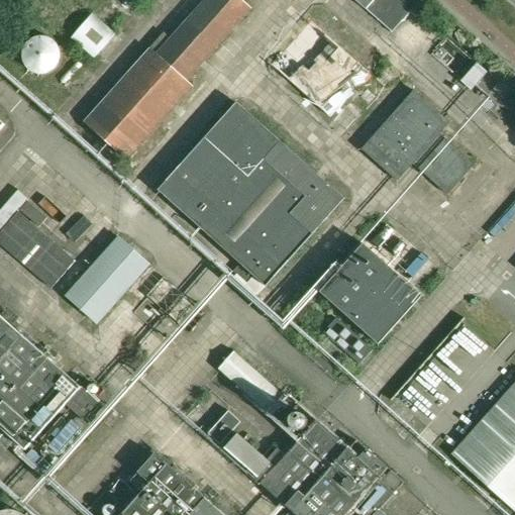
[(192,85),(186,80),(250,7),(241,0),(200,0),(153,52),(148,46),(83,120),(126,159),(192,85)]
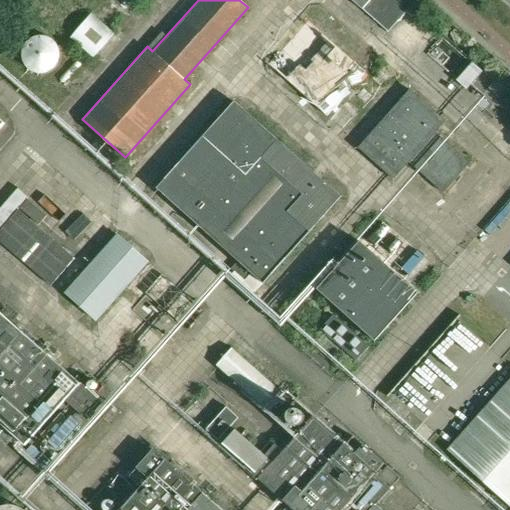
[(361,8),(378,22),(387,30),(413,0),(351,0),(361,8)]
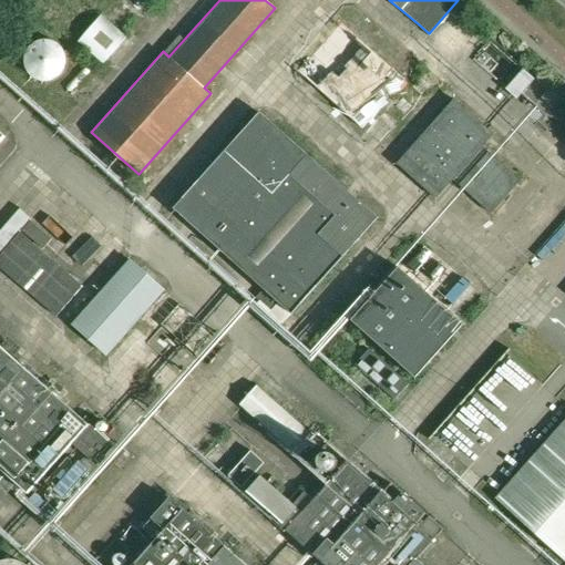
[(127,34),(103,12),(80,37),(105,59),(127,34)]
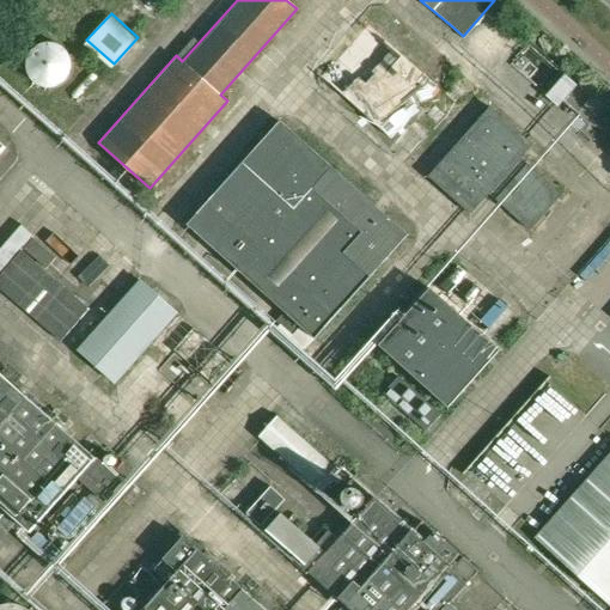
[(435,85),(366,23),(319,75),(389,138),(435,85)]
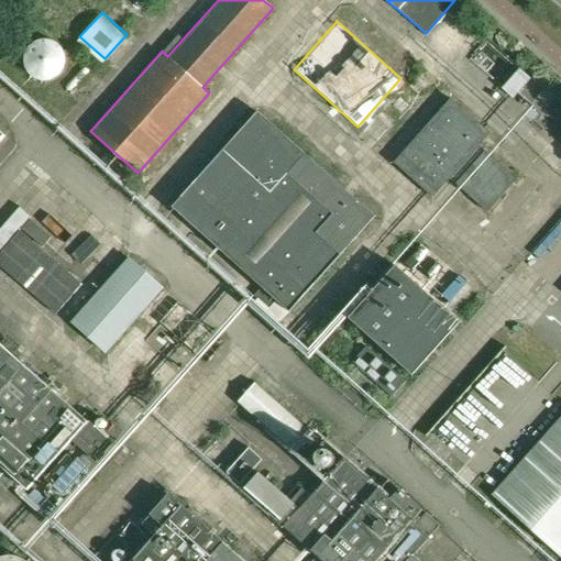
[(63,58),(63,54),(62,46),(59,42),(56,39),(52,35),(48,34),(41,33),(37,34),(33,35),(28,40),(23,46),(22,54),(23,61),(25,65),(29,69),(32,72),(36,74),(43,75),(50,74),(56,69),(62,63),(63,58)]
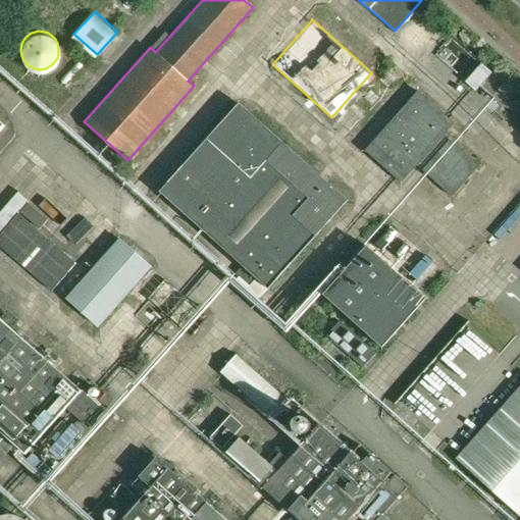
[(440,52),(457,61),(462,52),(447,43),(440,52)]
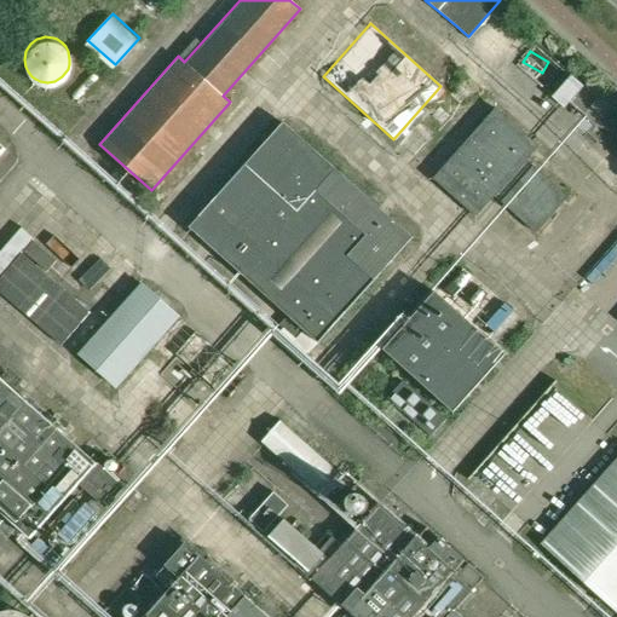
[(115,108),(125,99),(101,73),(78,93),(90,107),(103,94),(115,108)]
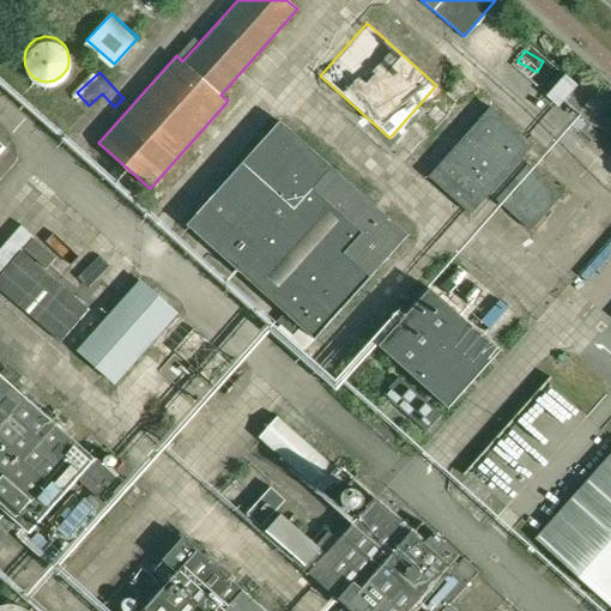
[(596,85),(587,78),(579,86),(588,95),(596,85)]
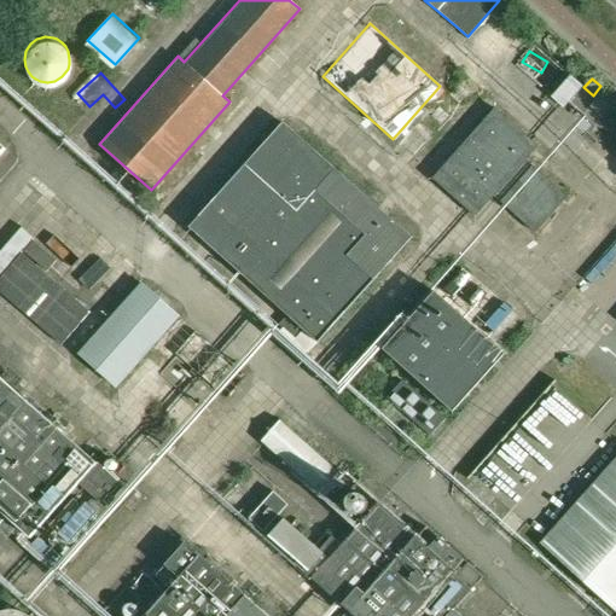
[(474,215),(492,193),(533,231),(565,195),(523,158),(536,144),(494,106),(430,176),(474,215)]
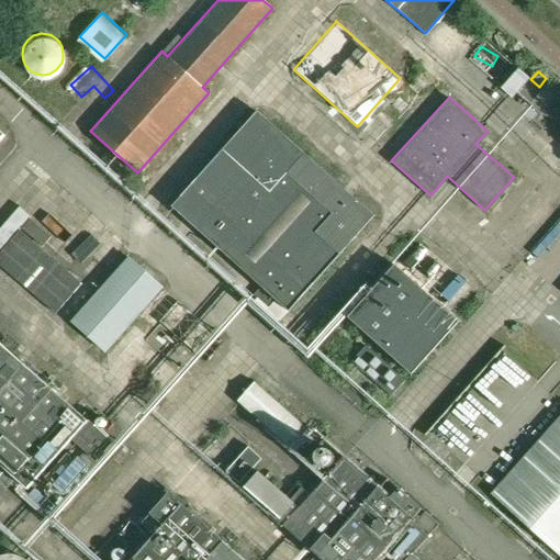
[(186,189),(171,205),(176,210),(259,284),(252,293),(267,306),(275,298),(275,299),(281,304),(288,310),(373,214),(256,109),(201,171),(186,189)]
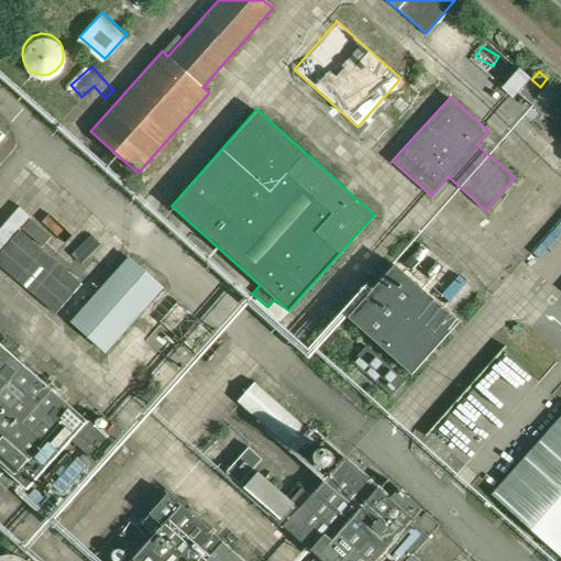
[(560,165),(558,163),(536,185),(548,198),(560,184),(560,165)]
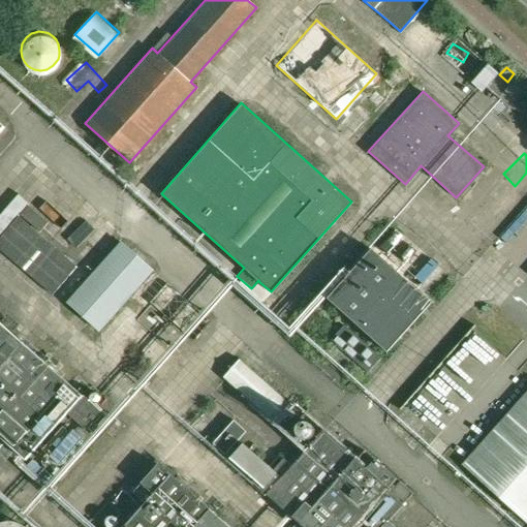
[(54,184),(28,211),(50,231),(75,205),(54,184)]
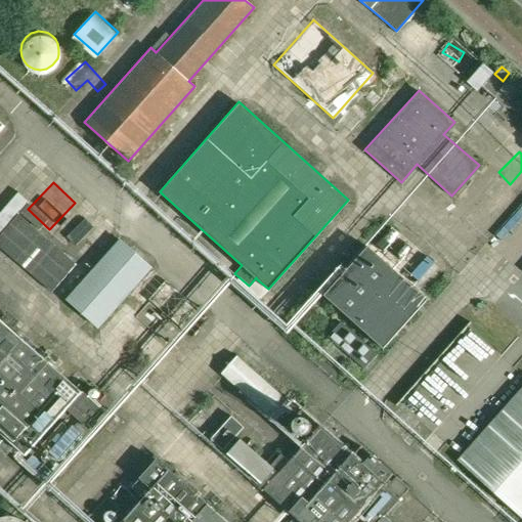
[(476,224),(494,202),(484,192),(465,215),(476,224)]
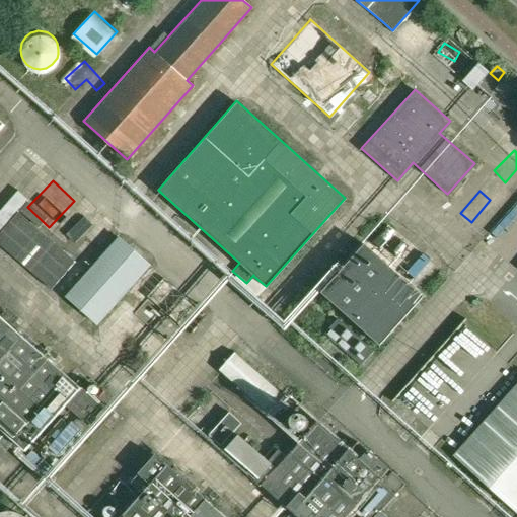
[(117,235),(64,295),(74,305),(86,316),(96,324),(127,291),(141,304),(134,312),(145,322),(162,339),(176,323),(189,335),(206,314),(150,265),(140,255),(128,244),(117,235)]
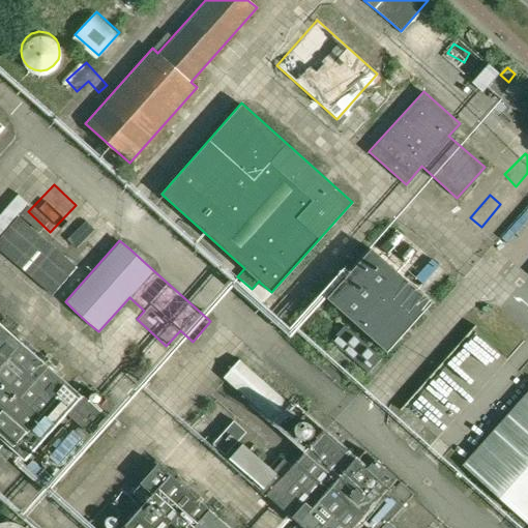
[(387,352),(405,331),(431,302),(371,247),(327,298),(387,352)]
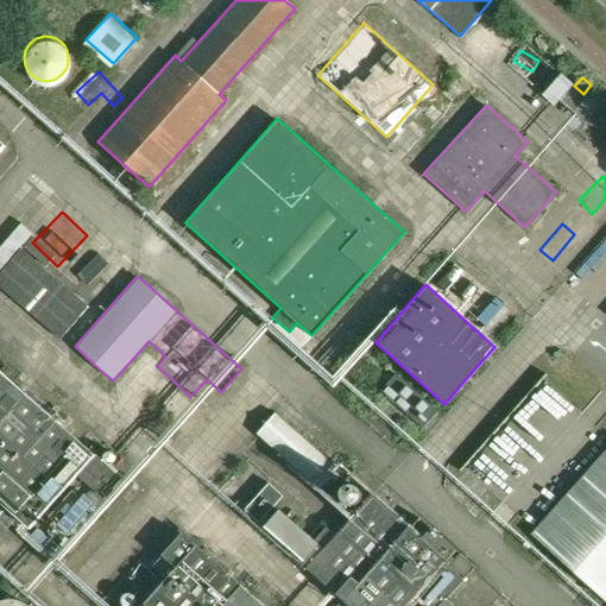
[(0,373),(0,513),(21,534),(27,528),(75,475),(101,499),(120,478),(24,392),(0,373)]
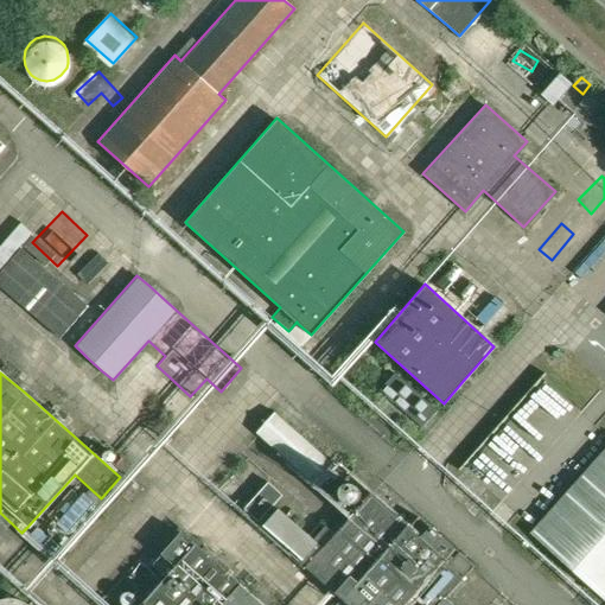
[(392,405),(377,415),(388,428),(401,418),(392,405)]
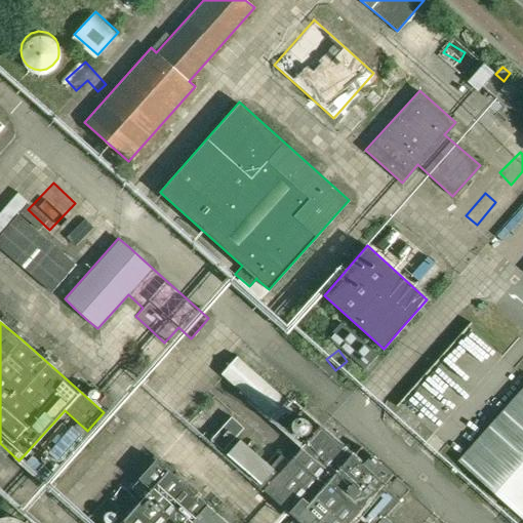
[(219,373),(238,390),(270,418),(286,401),(236,356),(219,373)]
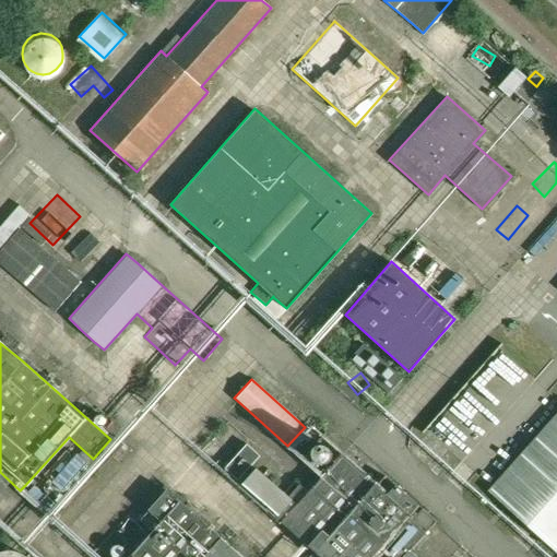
[(224,399),(214,403),(225,429),(235,425),(224,399)]
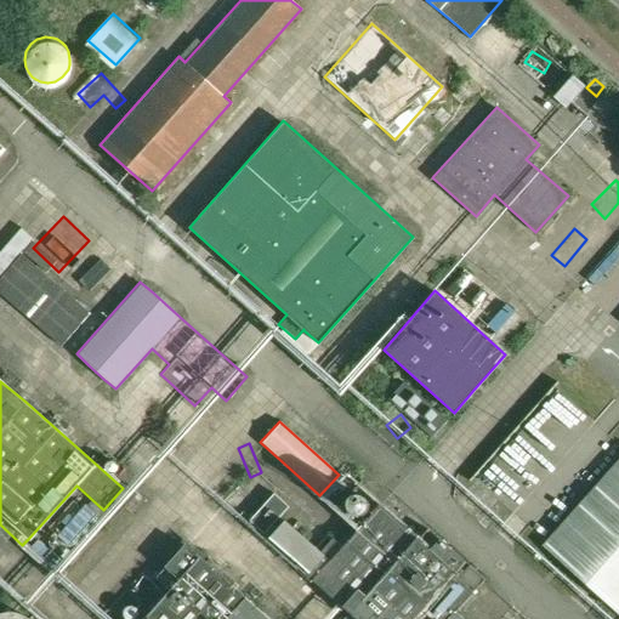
[(618,456),(540,545),(618,614),(618,456)]
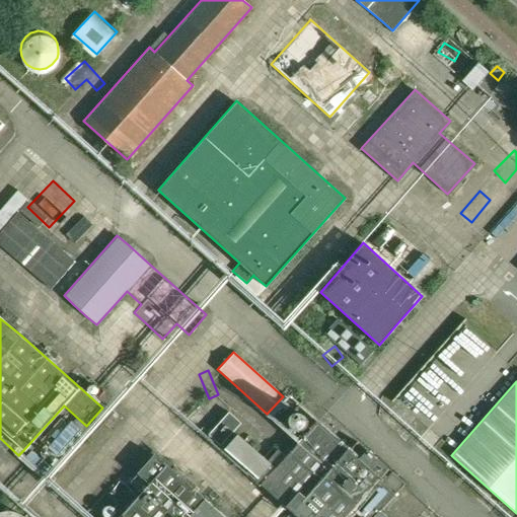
[(240,422),(228,411),(207,434),(220,445),(240,422)]
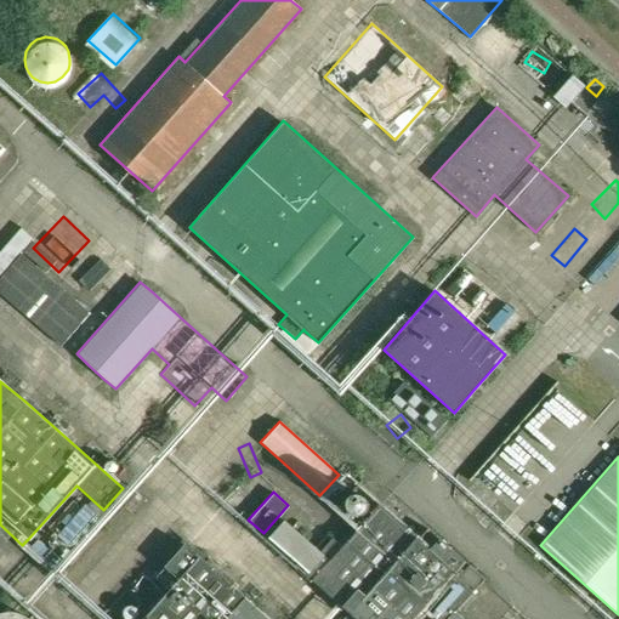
[(284,520),(268,538),(304,568),(301,572),(312,580),(323,591),(338,603),(356,618),(412,618),(418,614),(424,606),(430,611),(437,617),(438,618),(463,618),(454,611),(482,579),(483,578),(467,563),(466,564),(458,574),(455,572),(463,562),(464,561),(438,538),(430,547),(419,539),(420,538),(409,528),(388,510),(379,501),(369,512),(372,514),(342,546),(331,537),(319,551),(284,520)]
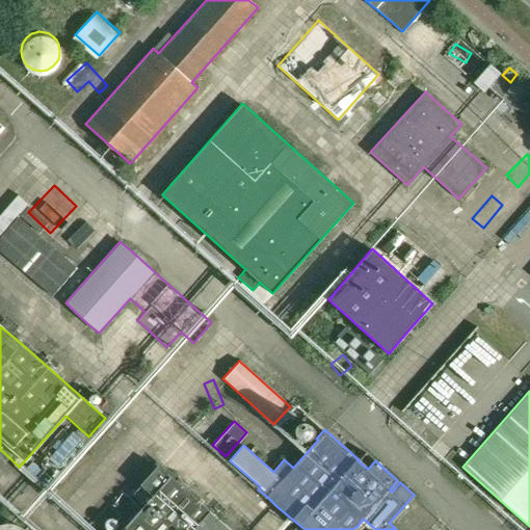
[(231,529),(171,476),(169,477),(158,466),(140,485),(154,496),(123,529),(231,529)]
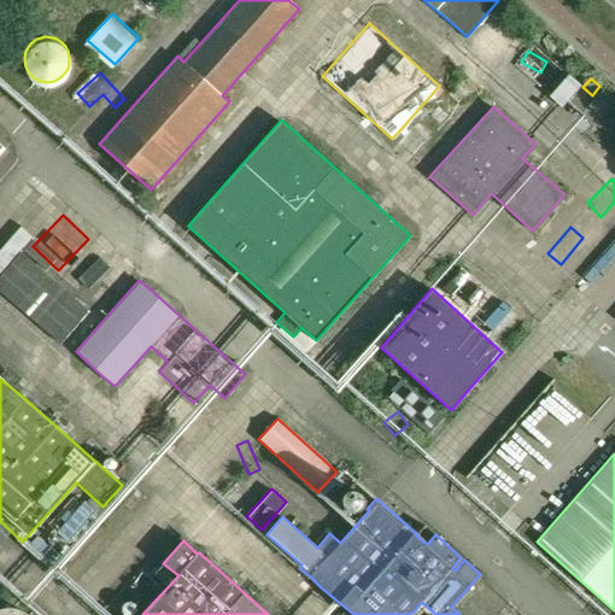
[(31,614),(29,610),(24,607),(21,605),(13,603),(10,603),(1,605),(0,605),(0,614),(31,614)]
